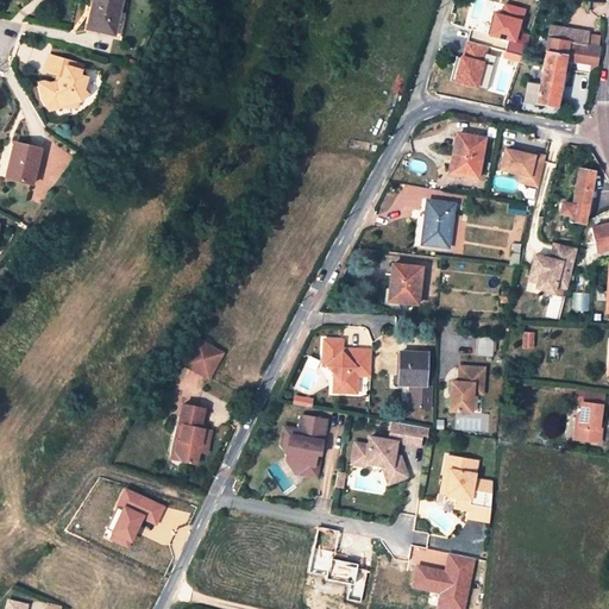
[(113,33),(120,0),(93,0),(93,6),(95,6),(90,29),(113,33)]
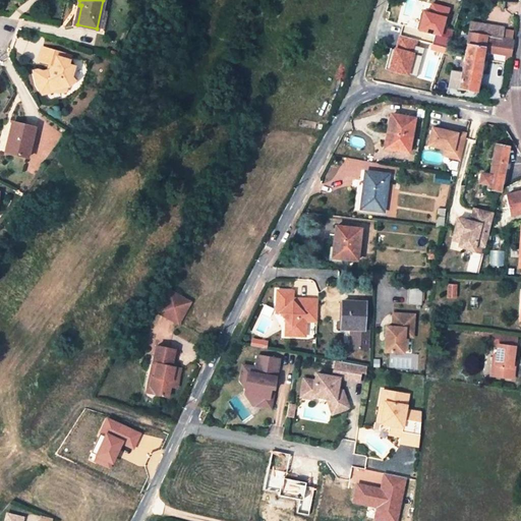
[(403,22),(422,26),(425,12),(405,8),(403,22)]
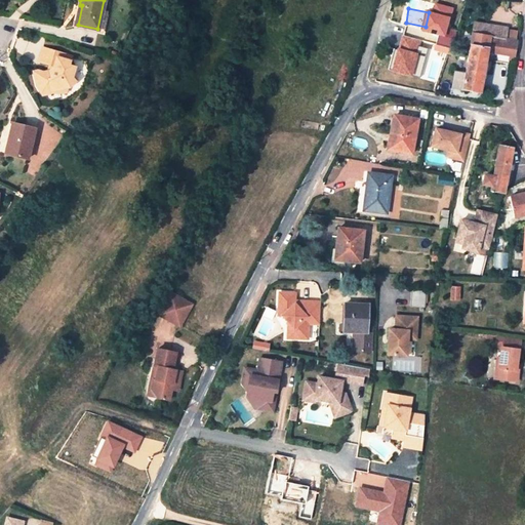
[(400,50),(398,62),(416,65),(414,76),(422,78),(426,63),(418,61),(426,27),(406,23),(402,44),(400,50)]
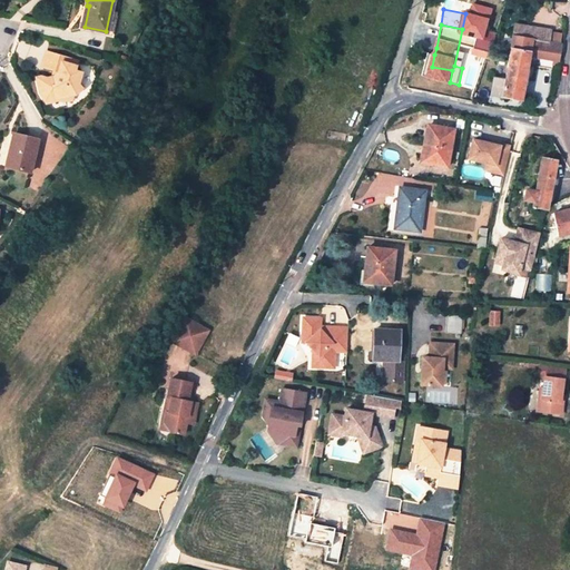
[(550,31),(514,25),(504,80),(493,78),(490,97),(520,101),(528,57),(558,62),(561,46),(548,43),(550,31)]
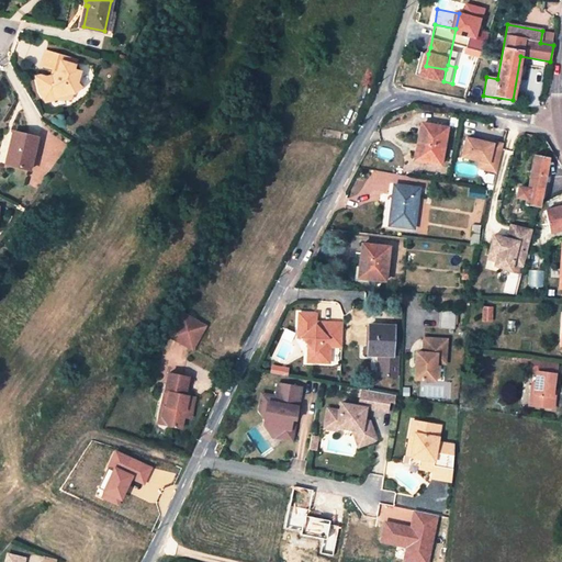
[(58,97),(76,92),(83,87),(79,82),(82,71),(77,69),(77,66),(66,63),(68,57),(48,51),(44,66),(59,71),(58,75),(49,78),(41,77),(36,78),(40,96),(47,103),(57,101),(58,97)]
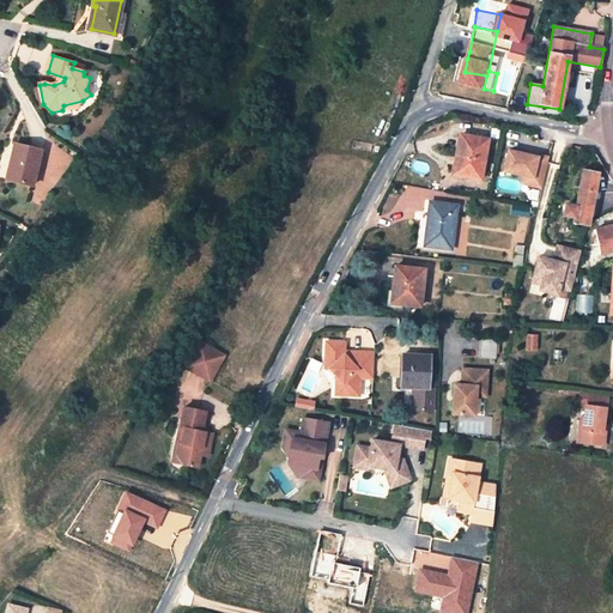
[(72,68),(84,72),(86,66),(74,62),(72,68)]
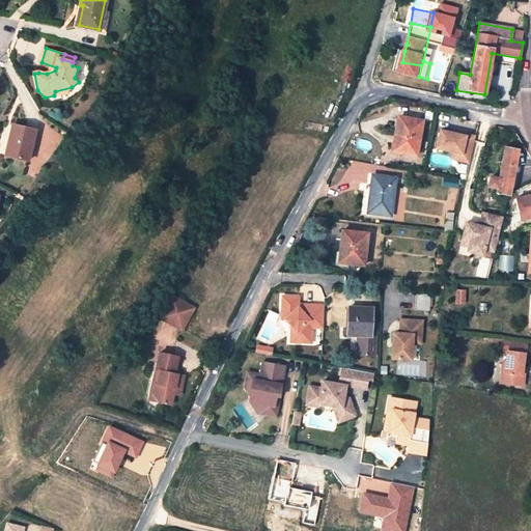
[(421,121),(398,117),(392,152),(416,157),(421,121)]
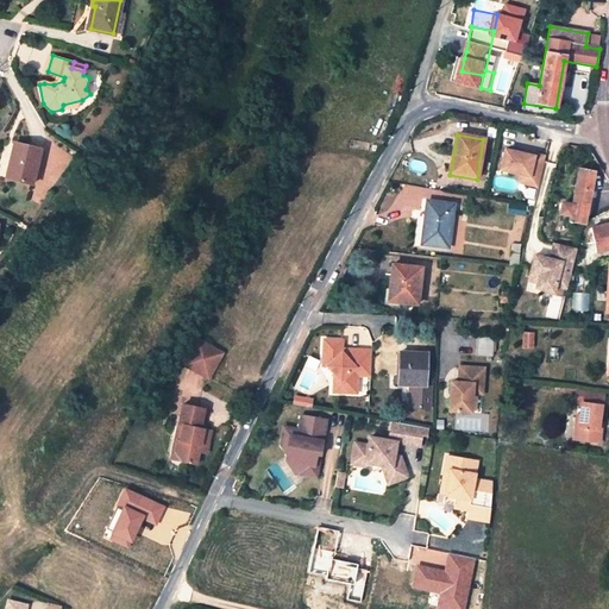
[(14,144),(7,179),(33,184),(42,150),(14,144)]
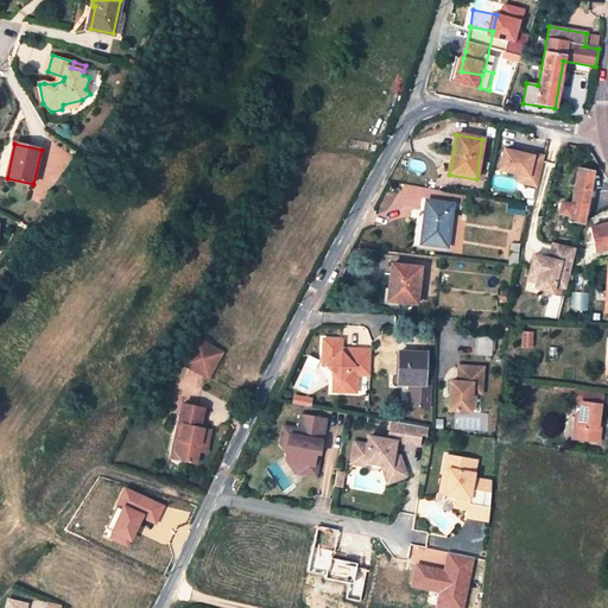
[(537,185),(544,156),(533,153),(532,156),(504,149),(499,168),(520,173),(527,175),(526,183),(537,185)]
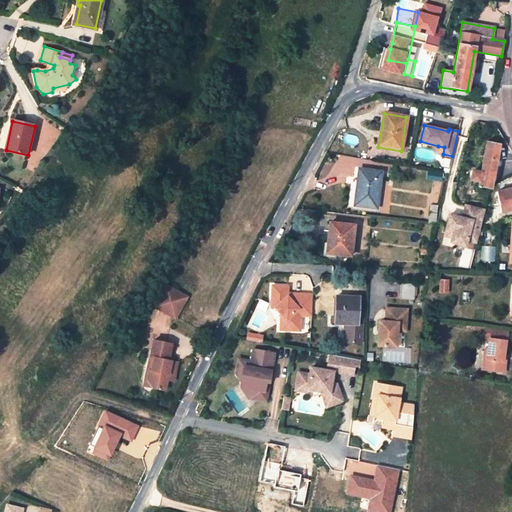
[(486,141),(480,173),(472,171),(470,179),(471,180),(479,181),(478,186),(490,189),(490,186),(498,144),(486,141)]
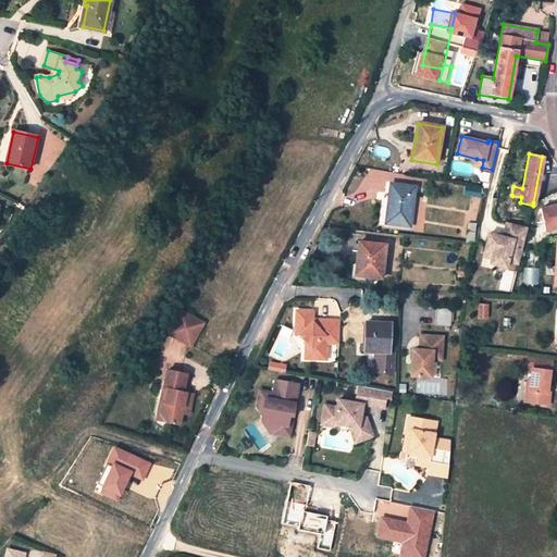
[(415,187),(390,184),(384,224),(409,227),(415,187)]
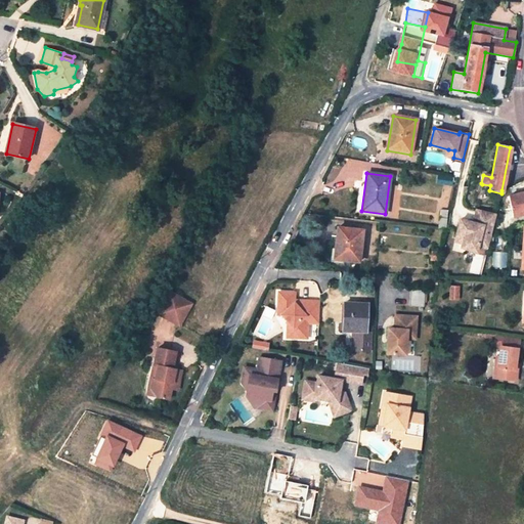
[(523,192),(509,197),(512,213),(507,215),(508,218),(523,213),(523,192)]
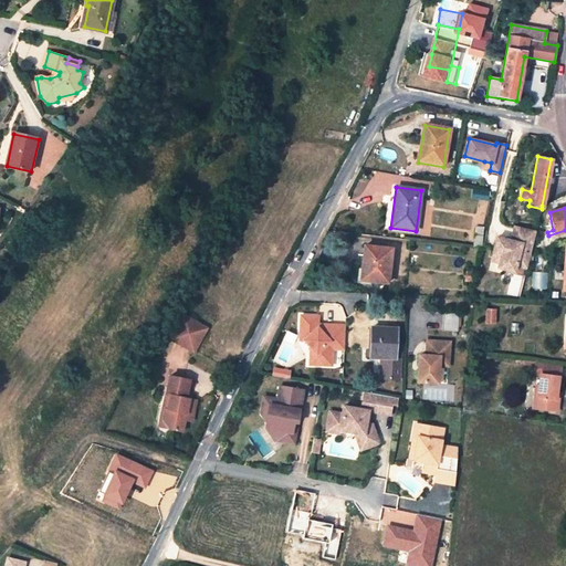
[(499,263),(496,269),(514,273),(515,265),(526,269),(535,231),(514,226),(510,243),(504,242),(505,239),(496,237),(492,254),(500,255),(499,263)]
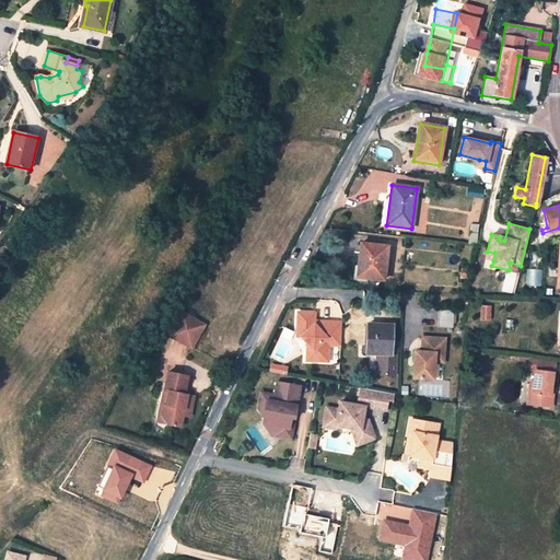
[(478,224),(471,224),(469,244),(476,244),(478,224)]
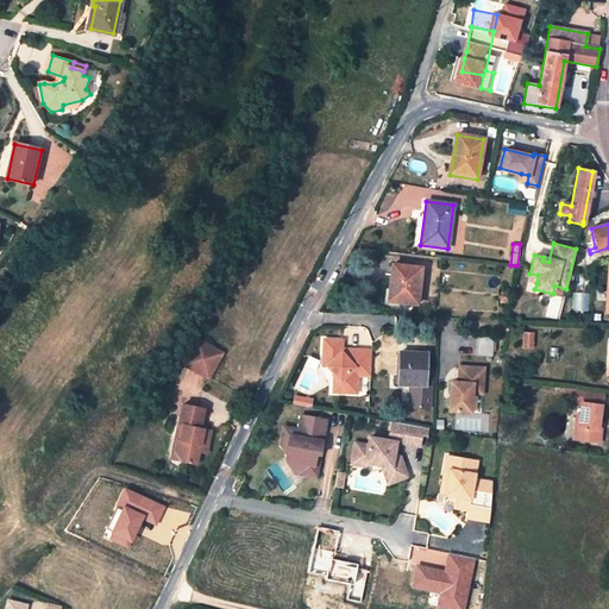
[(421,268),(393,264),(388,301),(416,305),(421,268)]
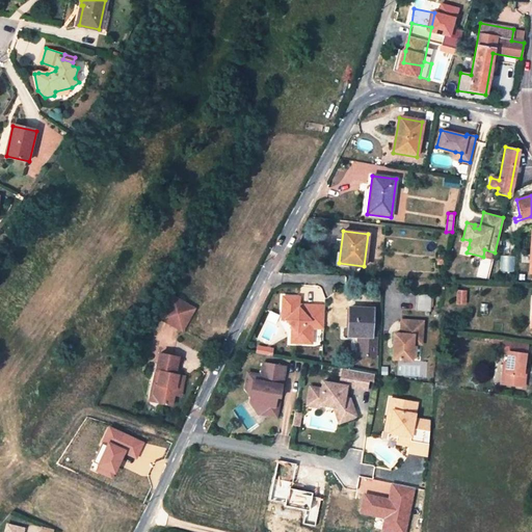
[(460,245),(469,247),(470,240),(462,239),(460,245)]
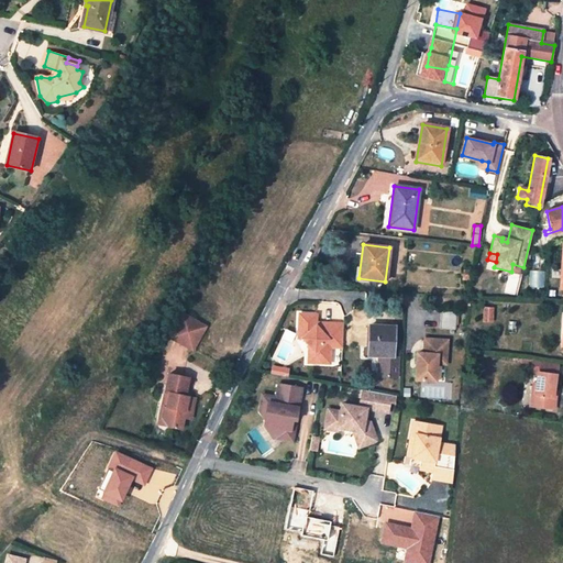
[(542,266),(544,254),(529,253),(528,265),(542,266)]
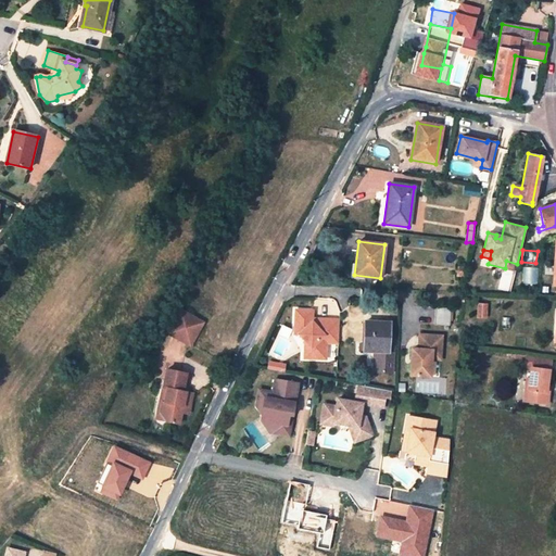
[(466,267),(457,266),(456,277),(465,277),(466,267)]
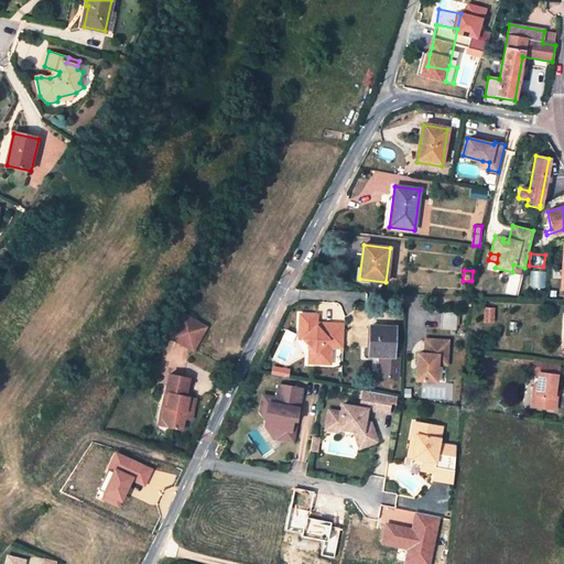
[(529,295),(534,273),(523,271),(518,292),(529,295)]
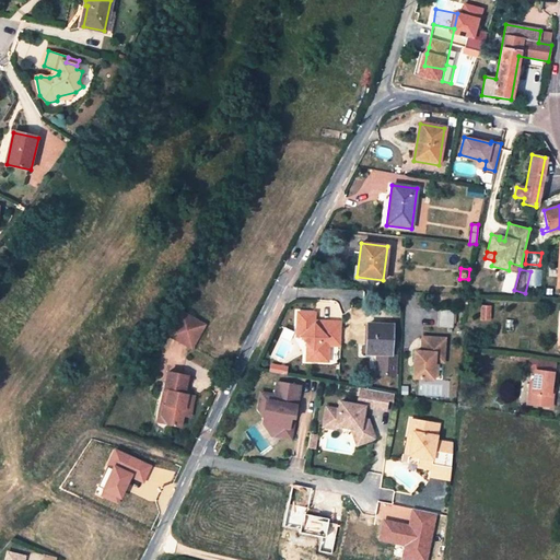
[(453,311),(439,310),(436,327),(452,327),(453,311)]
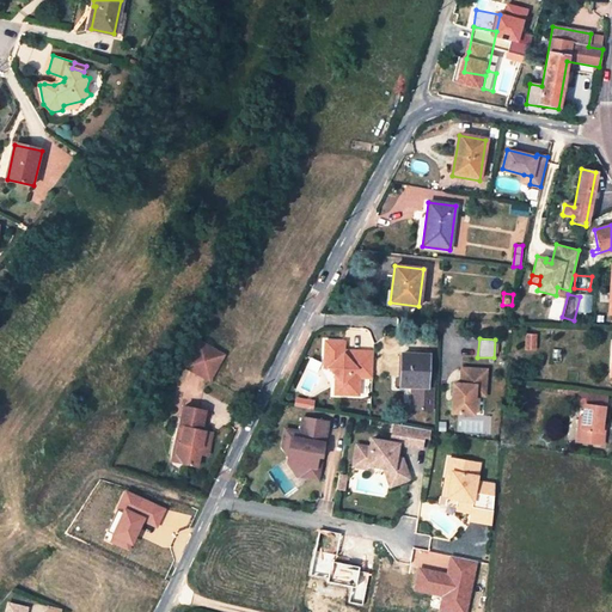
[(226,354),(200,341),(185,365),(212,378),(226,354)]
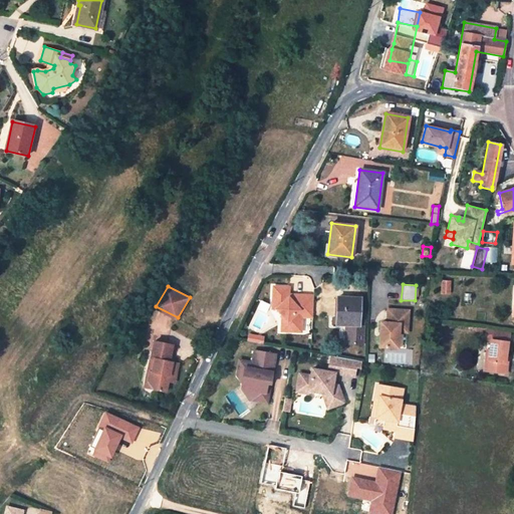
[(288,287),(272,287),(272,309),(276,309),(282,315),(287,321),(287,331),(301,332),(301,317),(312,317),(313,295),(293,295),(292,298),(288,297),(288,287)]
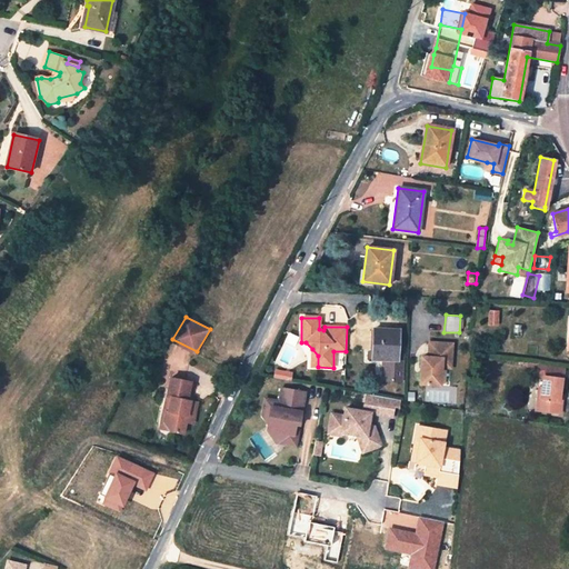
[(521,326),(513,325),(512,336),(521,336),(521,326)]
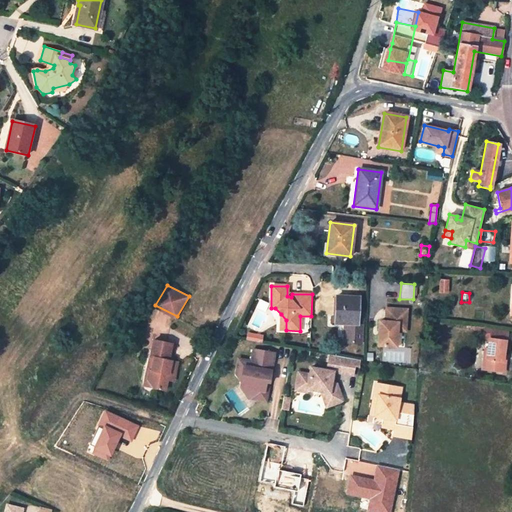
[(357,297),(336,296),(335,317),(330,317),(330,324),(356,325),(357,297)]
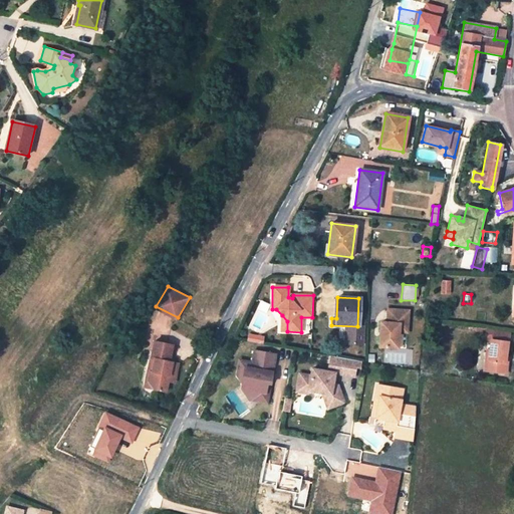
[(387,323),(380,322),(378,347),(398,348),(399,332),(401,332),(402,324),(408,325),(408,310),(388,309),(387,323)]
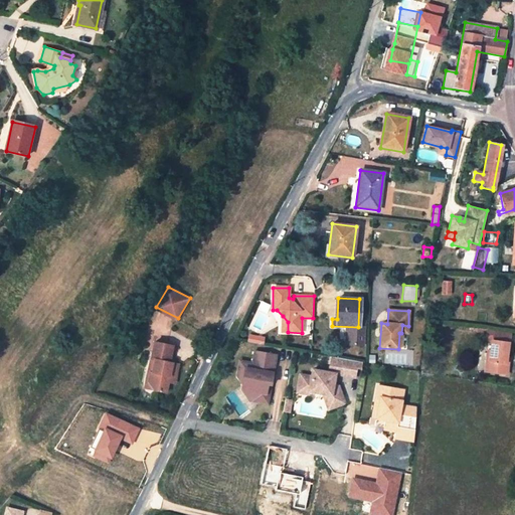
[(157,331),(168,334),(170,328),(159,325),(157,331)]
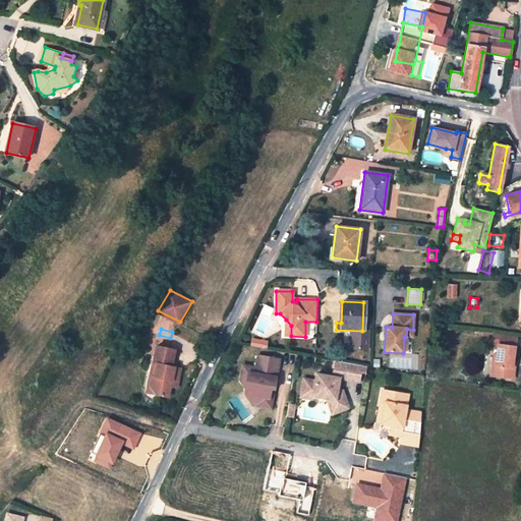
[(493,364),(491,377),(512,379),(513,362),(511,362),(513,347),(515,347),(516,336),(494,334),(493,345),(498,346),(497,356),(496,364),(493,364)]
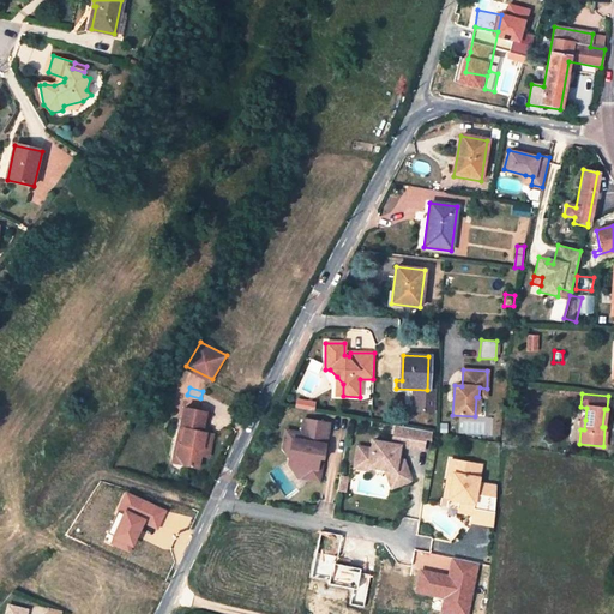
[(209,408),(187,403),(182,423),(181,431),(186,432),(185,439),(182,439),(179,451),(185,461),(200,464),(203,451),(210,452),(216,431),(212,429),(204,428),(205,425),(209,408)]
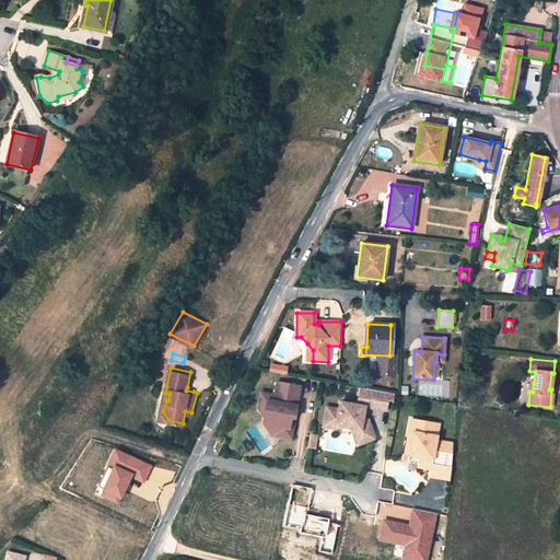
[(300,386),(277,382),(275,395),(260,393),(258,410),(265,411),(263,423),(271,436),(272,436),(283,428),(292,430),(294,418),(291,418),(293,406),(296,406),(300,386)]
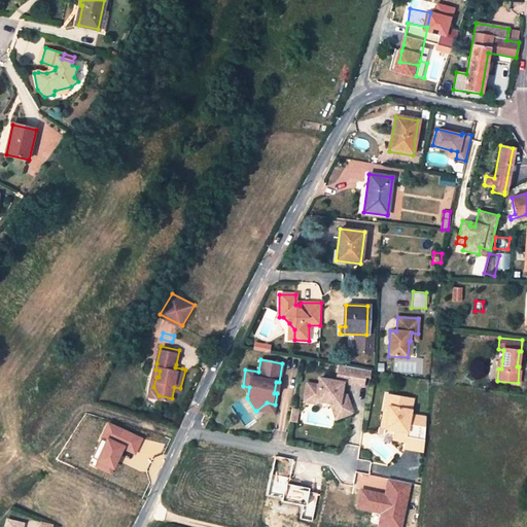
[(156,363),(153,362),(148,386),(148,389),(149,392),(151,395),(153,397),(157,399),(159,395),(153,387),(156,377),(159,377),(160,371),(155,370),(156,363)]
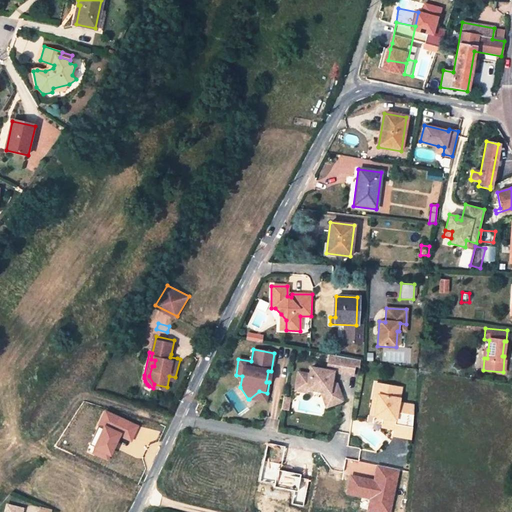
[(354,366),(355,359),(330,355),(327,371),(310,368),(309,375),(298,373),(295,390),(306,392),(307,389),(320,391),(329,392),(331,398),(340,394),(336,383),(331,382),(333,371),(352,375),(354,366)]
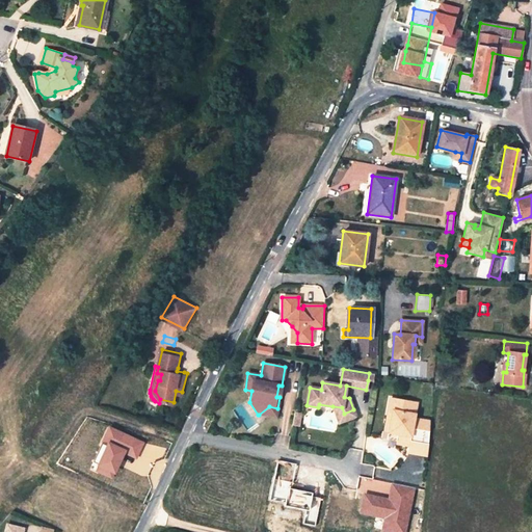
[(406,453),(427,456),(429,421),(414,418),(416,403),(389,398),(387,409),(391,410),(388,431),(387,432),(396,434),(395,441),(395,444),(407,446),(406,453)]
